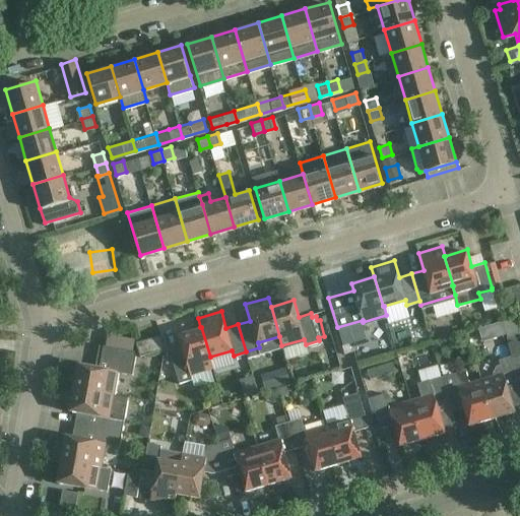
[(514,316),(503,319),(507,334),(519,330),(514,316)]
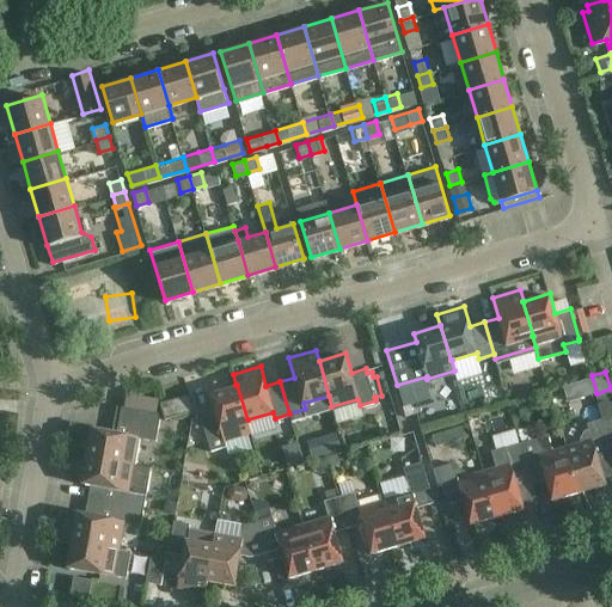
[(580,379),(585,393),(595,390),(591,375),(580,379)]
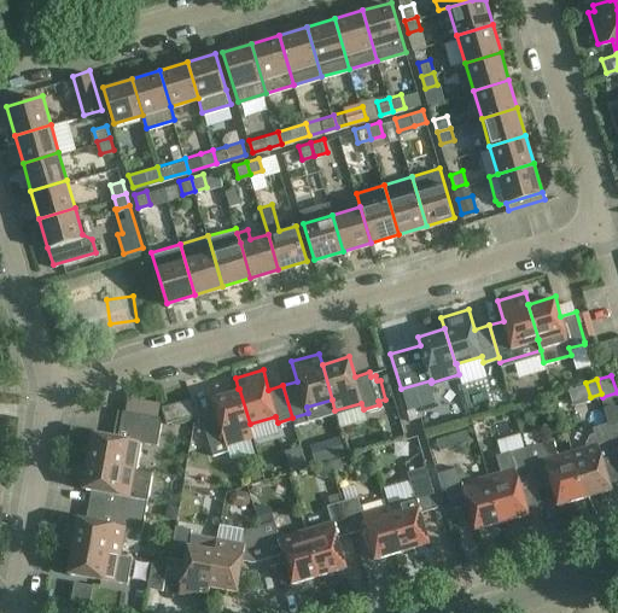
[(239,389),(238,389),(211,397),(217,416),(203,421),(213,453),(228,449),(227,443),(254,435),(250,424),(239,389)]
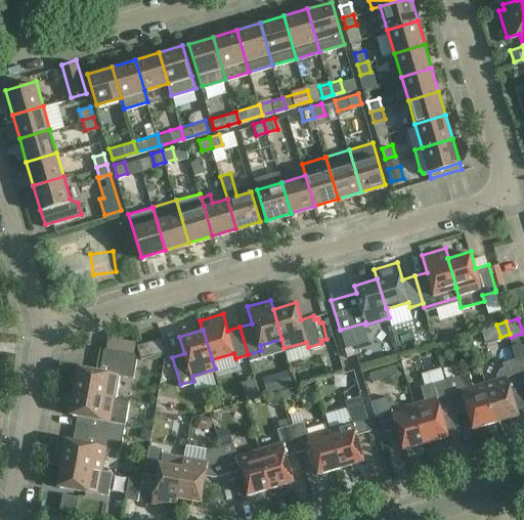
[(162,336),(137,343),(141,357),(166,350),(162,336)]
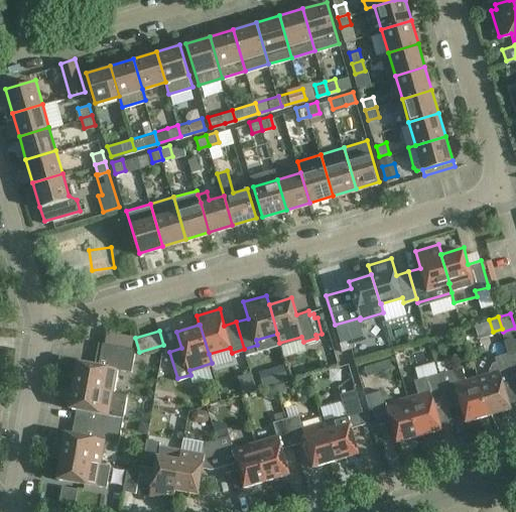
[(515,336),(515,333),(503,337),(507,351),(515,378),(515,377),(515,336)]
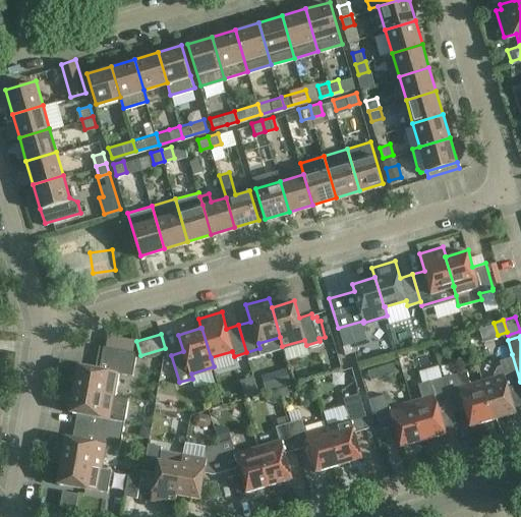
[(443,337),(431,341),(433,347),(445,343),(443,337)]
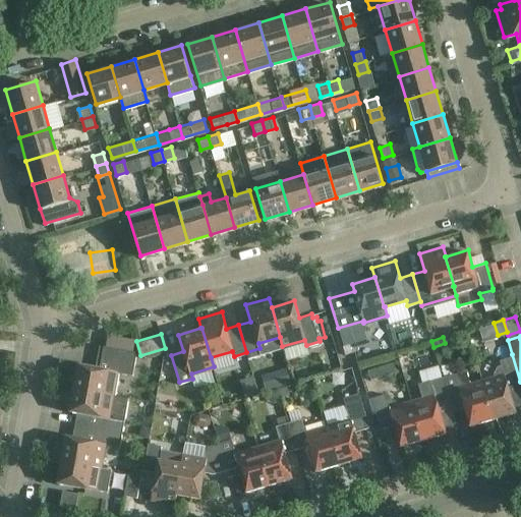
[(78,363),(74,387),(114,394),(118,371),(132,374),(134,360),(135,353),(133,350),(103,345),(99,366),(78,363)]
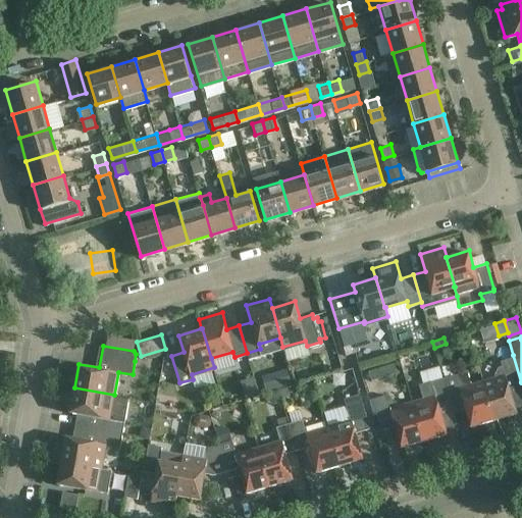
[(521,382),(513,355),(500,359),(501,363),(497,364),(493,369),(496,375),(482,379),(493,418),(516,412),(509,385),(521,382)]
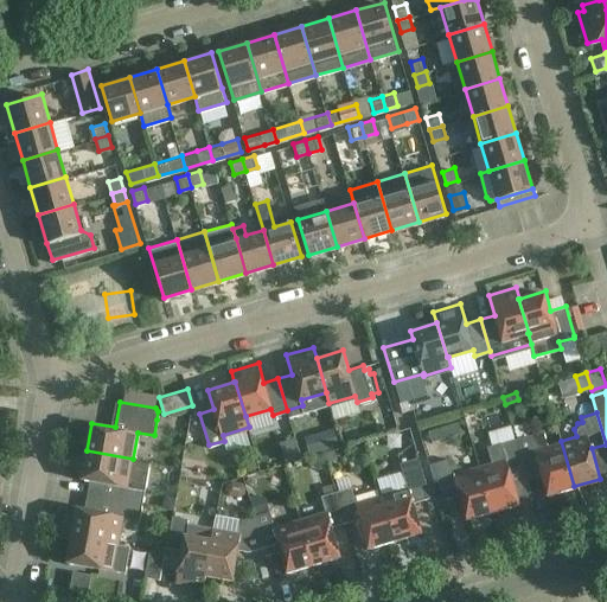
[(420,426),(425,441),(440,436),(435,422),(420,426)]
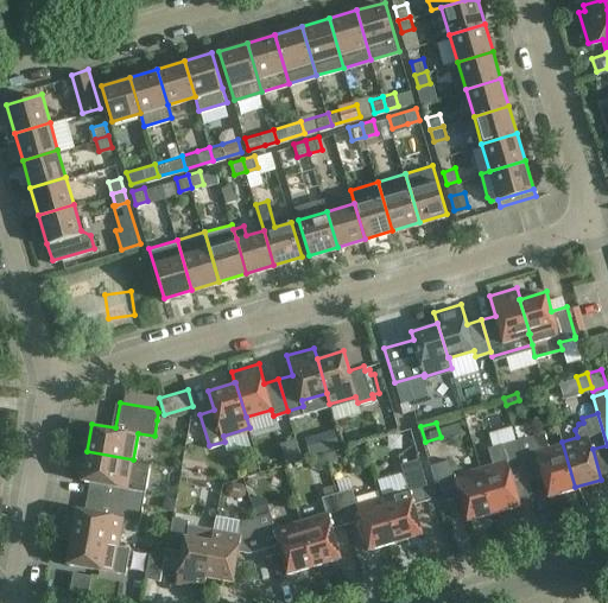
[(575,487),(562,442),(549,445),(544,430),(515,438),(525,469),(539,464),(549,495),(575,487)]
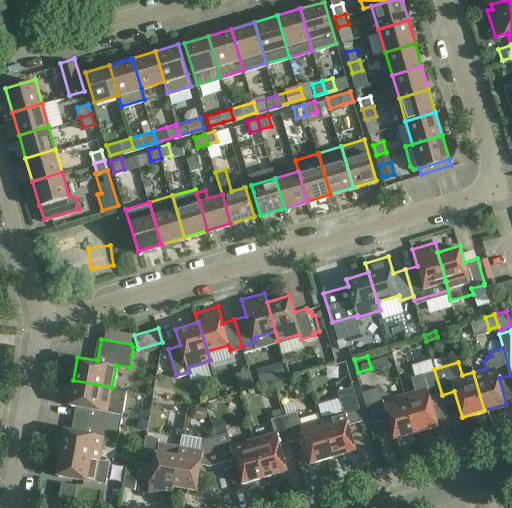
[(414,389),(404,392),(415,431),(438,424),(430,399),(442,395),(434,369),(410,376),(414,389)]
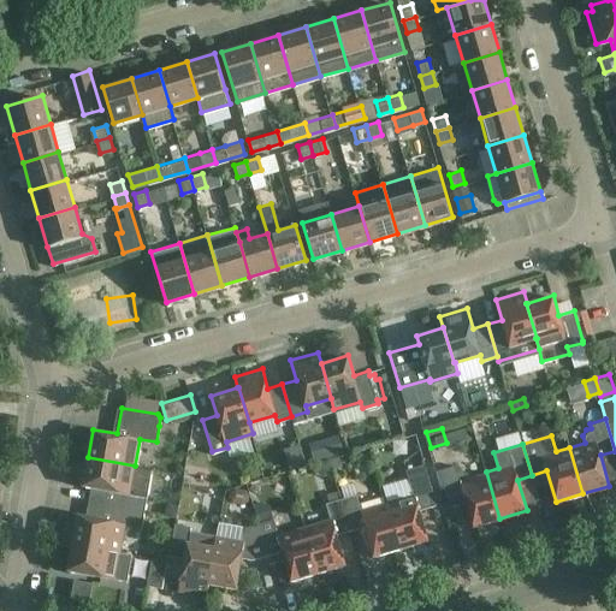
[(135,466),(88,457),(83,485),(114,490),(112,505),(144,510),(152,468),(135,466)]
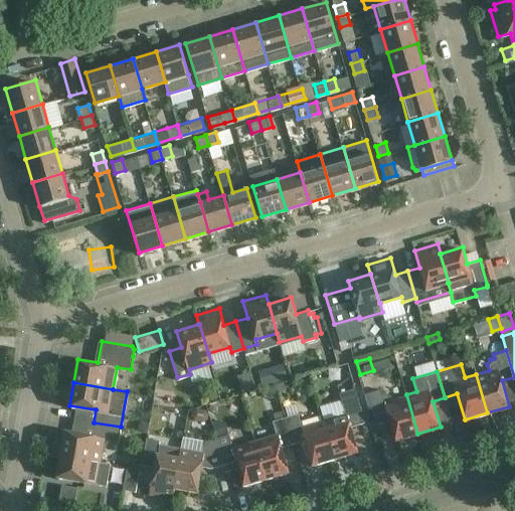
[(417,434),(406,394),(395,398),(394,394),(386,391),(382,392),(380,387),(367,391),(375,417),(387,414),(395,440),(417,434)]
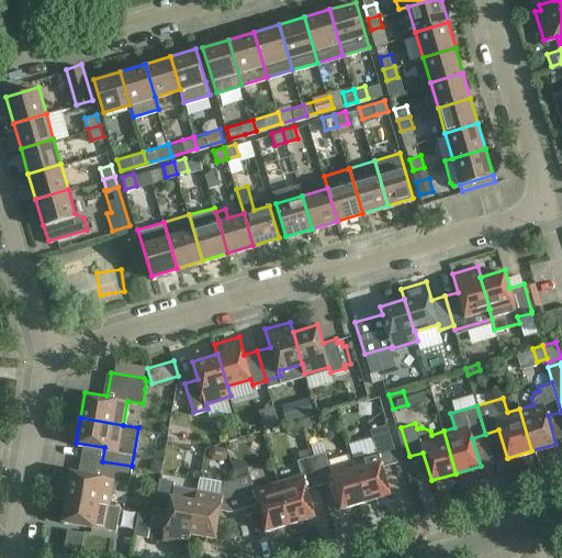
[(353,457),(366,500),(390,492),(382,465),(395,460),(386,432),(372,436),(377,450),(353,457)]
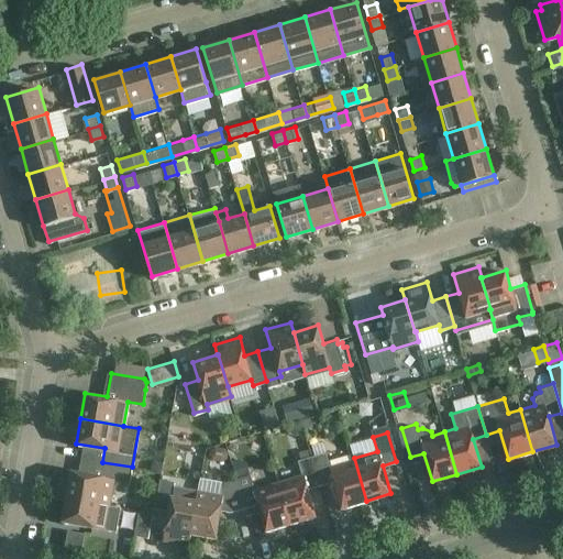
[(300,458),(309,455),(307,448),(298,450),(300,458)]
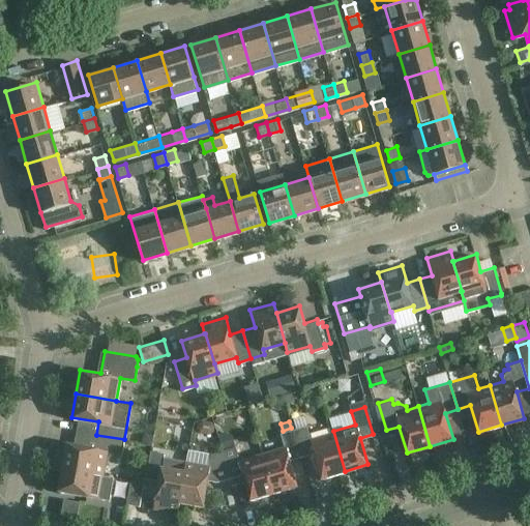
[(321,478),(345,471),(333,431),(311,438),(306,424),(293,428),(301,456),(314,451),(321,478)]
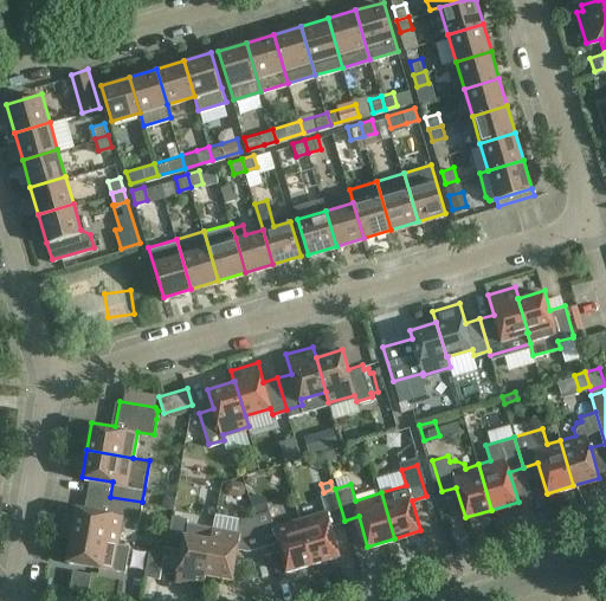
[(330,524),(345,521),(335,489),(333,489),(323,492),(320,493),(324,509),(300,517),(313,562),(340,555),(330,524)]
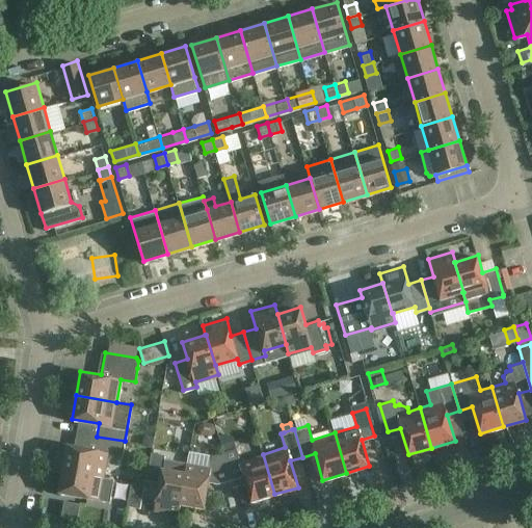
[(152,445),(154,434),(147,434),(142,438),(141,443),(152,445)]
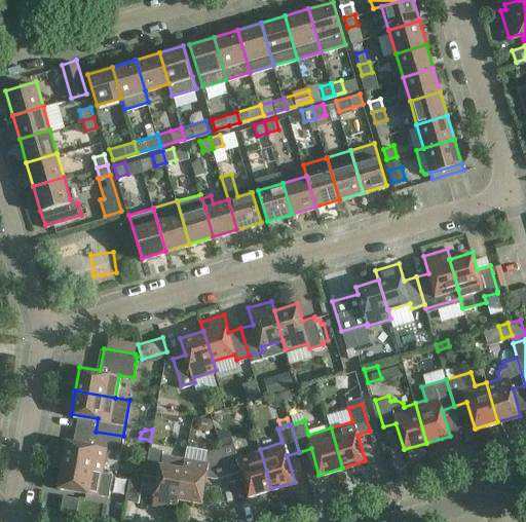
[(67,439),(63,462),(103,470),(107,447),(121,450),(123,436),(96,432),(94,444),(67,439)]
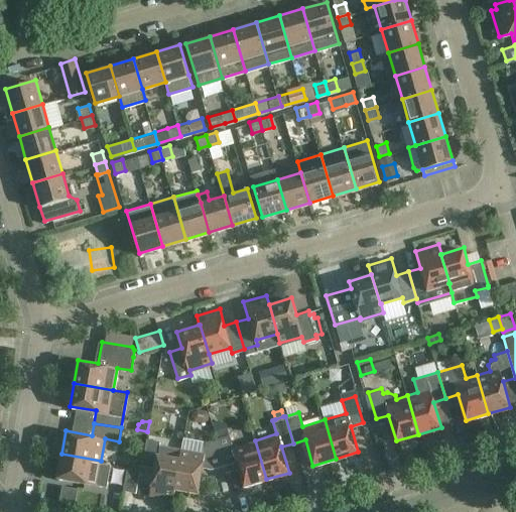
[(244,486),(266,479),(255,440),(233,446),(229,432),(216,436),(224,464),(236,460),(244,486)]
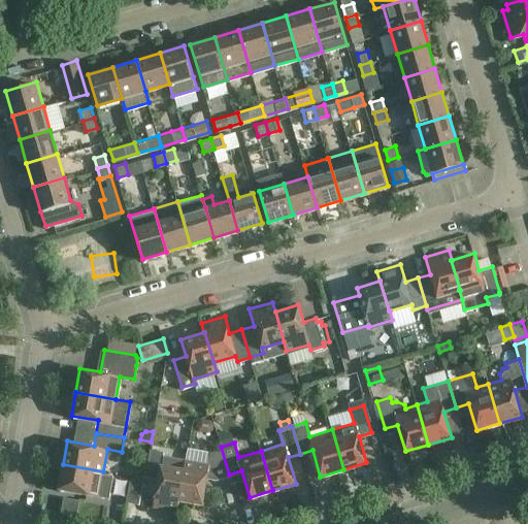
[(217,479),(229,475),(221,447),(210,450),(208,463),(185,459),(184,468),(178,499),(179,499),(202,503),(207,477),(217,479)]
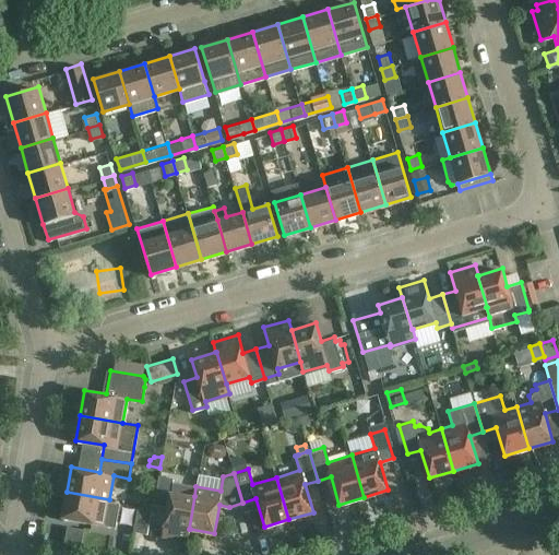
[(188,540),(190,529),(189,529),(194,496),(195,486),(173,482),(173,476),(158,474),(153,504),(167,506),(162,534),(188,540)]
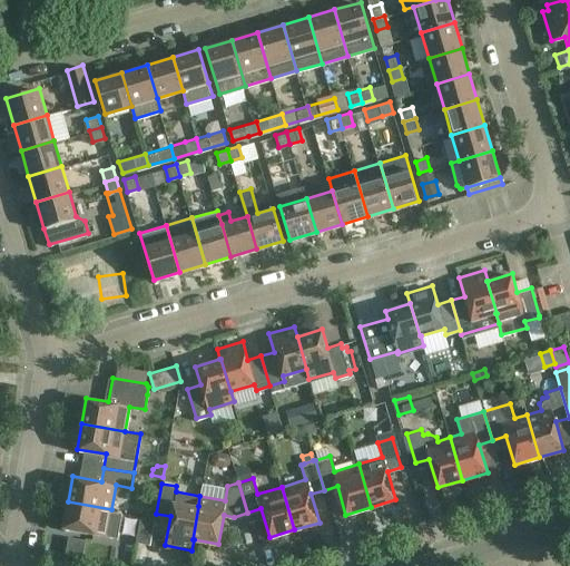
[(111,509),(68,501),(62,527),(118,537),(124,511),(111,509)]
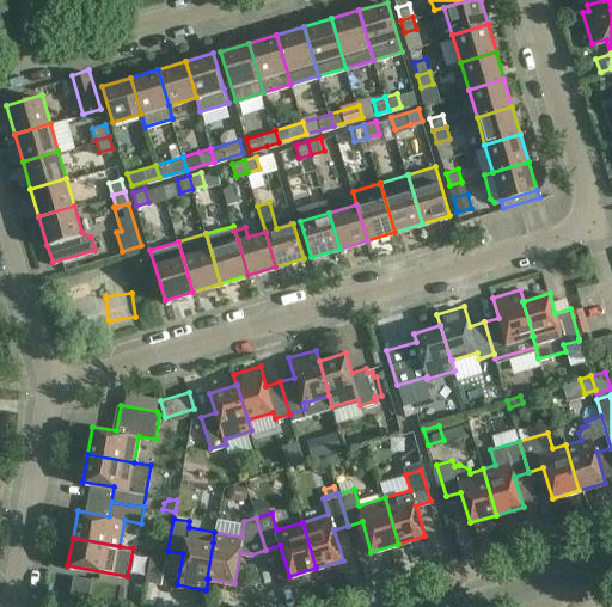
[(166,555),(151,552),(146,580),(161,582),(166,555)]
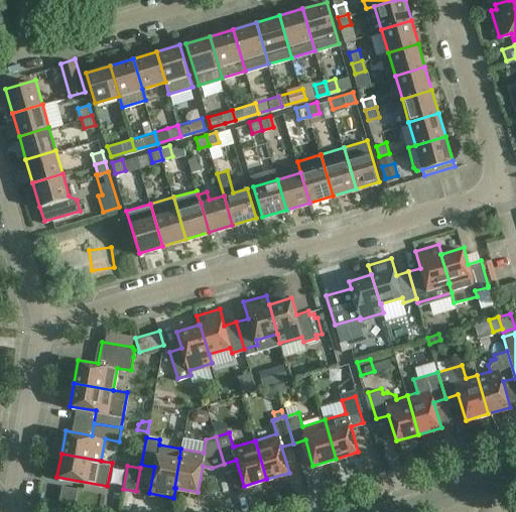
[(61,485),(59,500),(75,503),(78,487),(61,485)]
